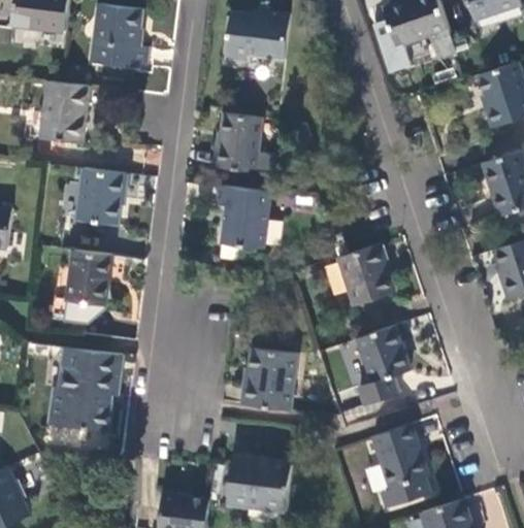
[(45,28),(63,30),(66,0),(12,0),(10,24),(17,25),(15,39),(44,42),(45,28)]
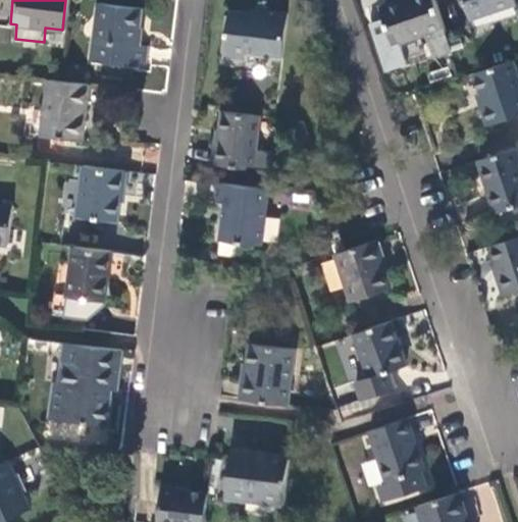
[(432,55),(449,50),(431,0),(396,0),(378,6),(391,46),(425,35),(432,55)]
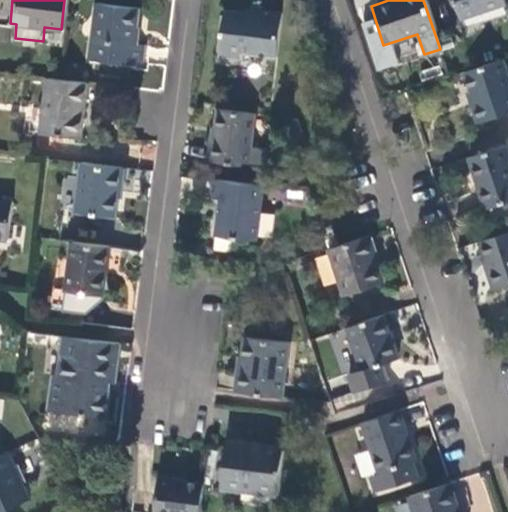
[(452,0),(459,19),(504,4),(502,0),(452,0)]
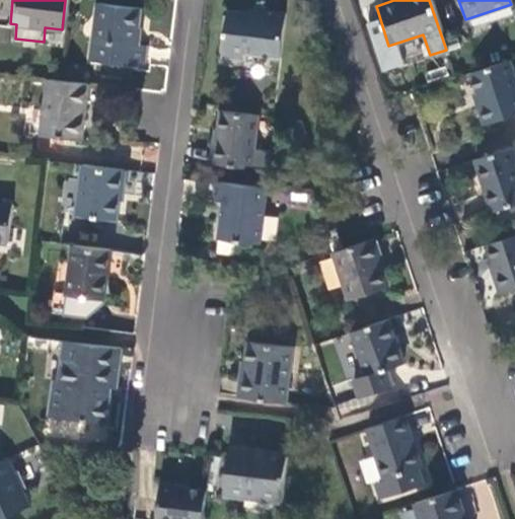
[(88,61),(141,67),(143,46),(134,45),(138,10),(95,4),(88,61)]
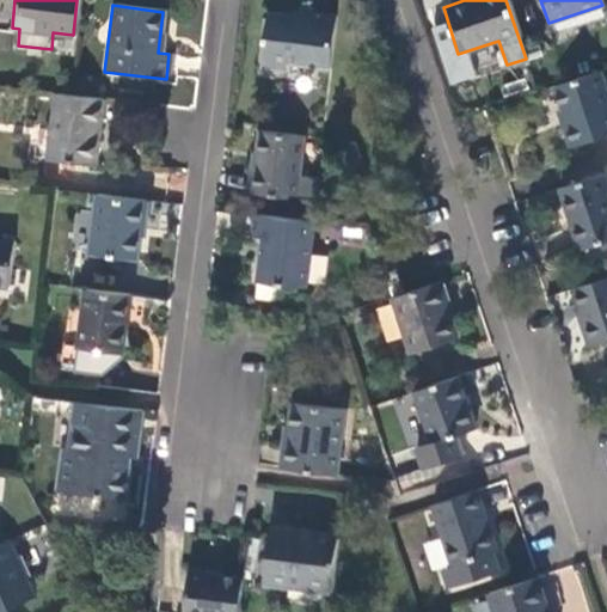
[(286,63),(329,69),(335,19),(301,13),(301,17),(265,12),(258,67),(284,71),(286,63)]
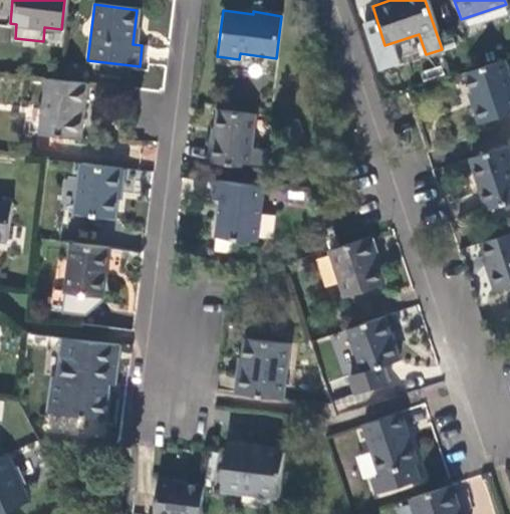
[(509,111),(509,84),(502,60),(464,73),(474,103),(471,104),(478,123),(509,111)]
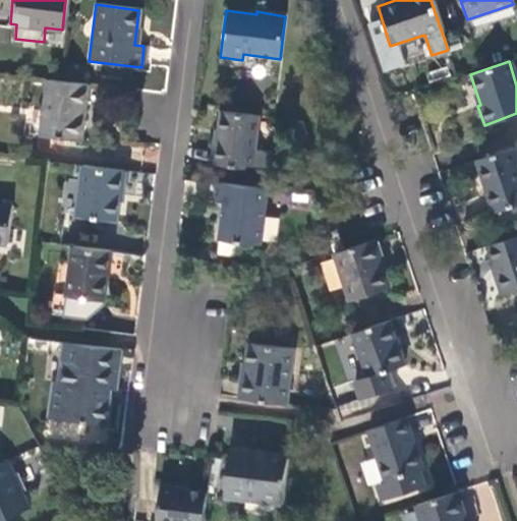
[(80,141),(88,85),(56,81),(45,79),(39,136),(80,141)]
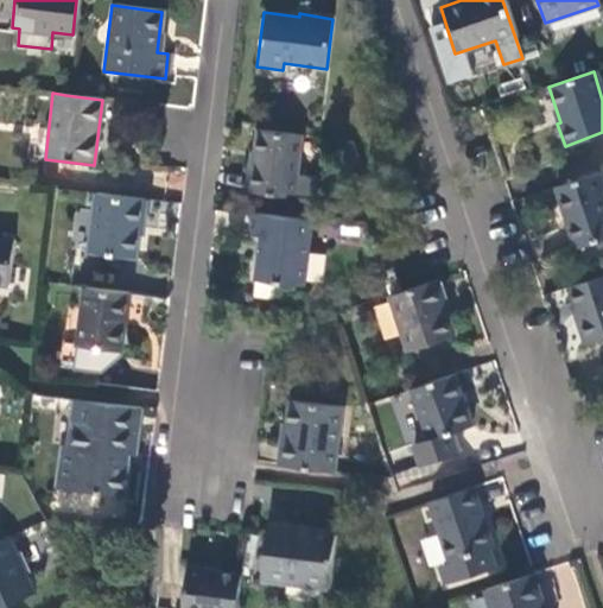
[(157,107),(107,103),(103,140),(153,145),(157,107)]
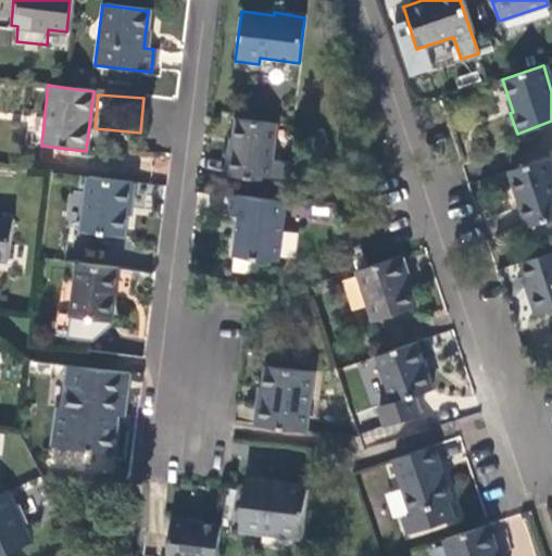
[(267,180),(275,124),(235,119),(229,159),(226,158),(224,176),(267,180)]
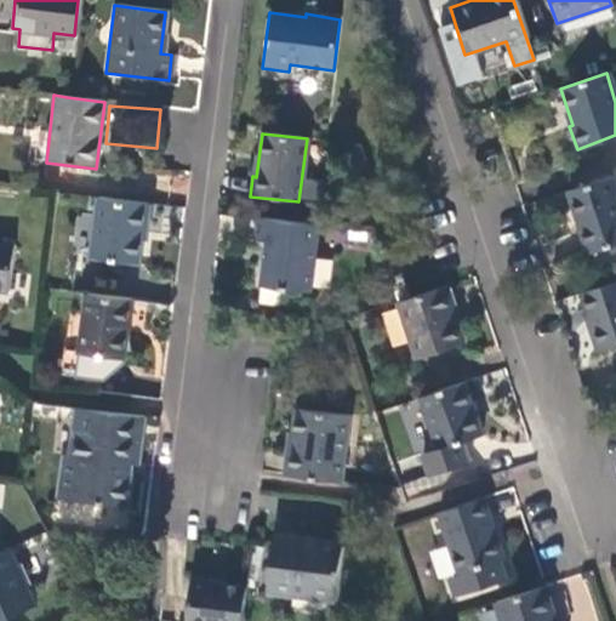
[(615,244),(615,193),(610,177),(565,192),(586,254),(615,244)]
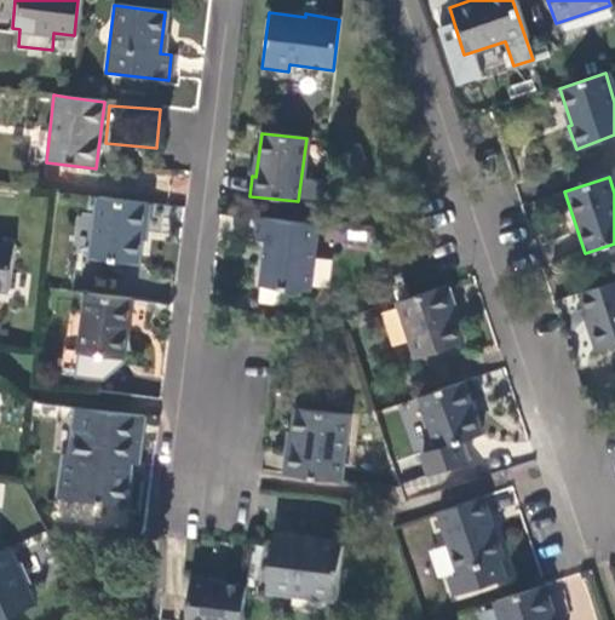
[(137,263),(145,202),(96,196),(88,256),(137,263)]
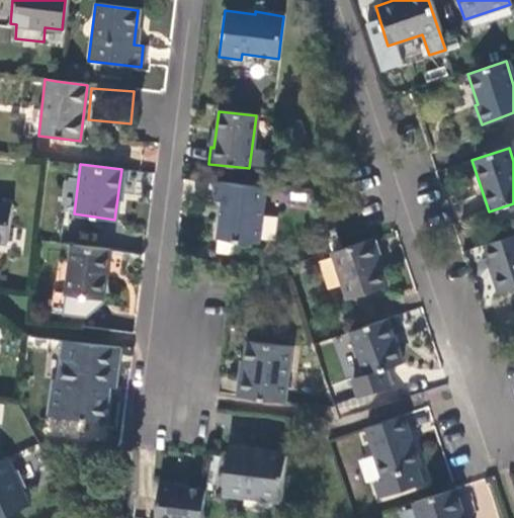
[(72,181),(61,180),(58,206),(69,208),(72,181)]
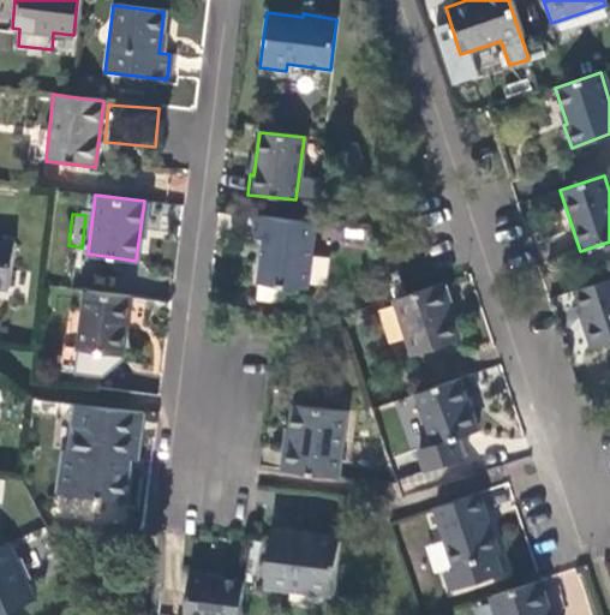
[(305,288),(314,224),(252,216),(249,238),(261,239),(255,281),(305,288)]
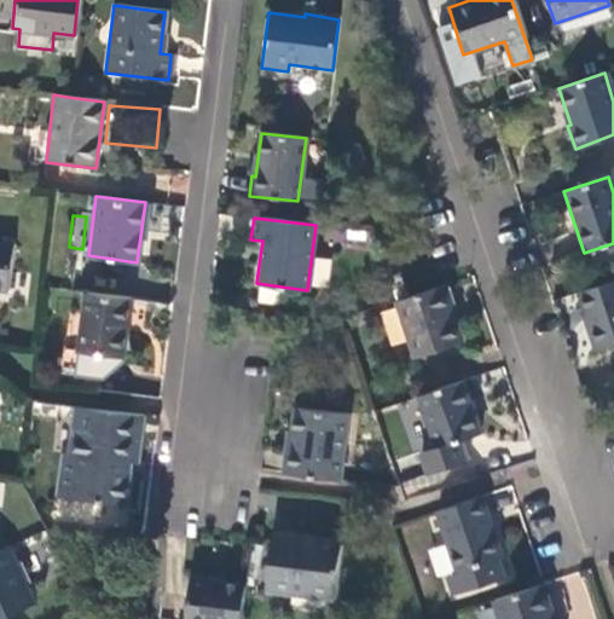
[(13,242),(0,241),(0,290),(6,291),(13,242)]
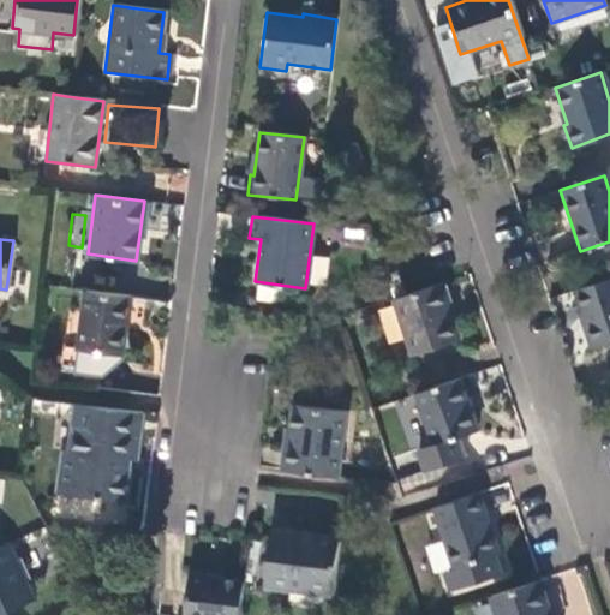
[(609,341),(609,278),(573,291),(592,348),(609,341)]
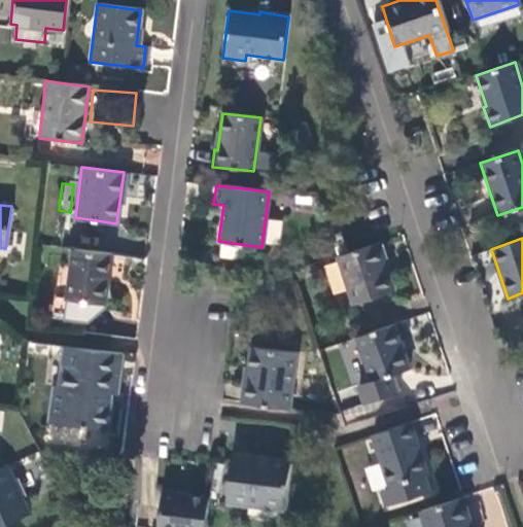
[(392,290),(377,243),(347,253),(337,256),(352,305),(392,290)]
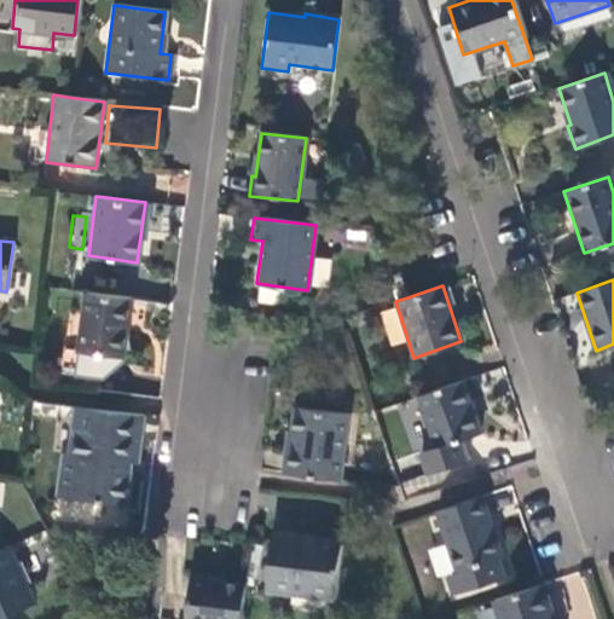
[(122,358),(129,298),(84,293),(75,353),(122,358)]
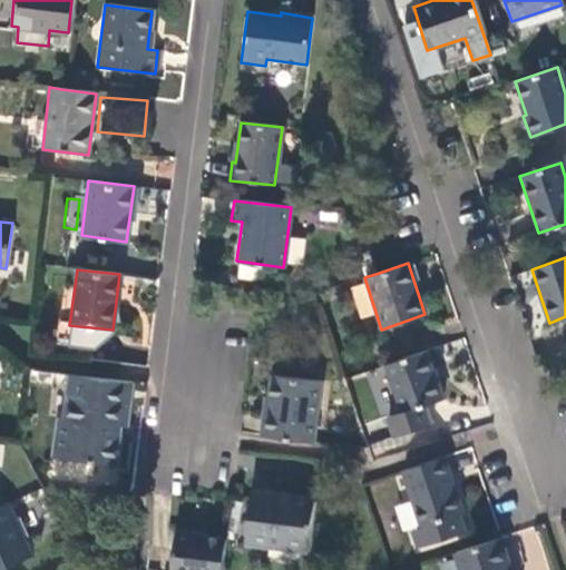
[(441,400),(426,351),(384,364),(400,412),(386,416),(391,436),(429,424),(422,405),(441,400)]
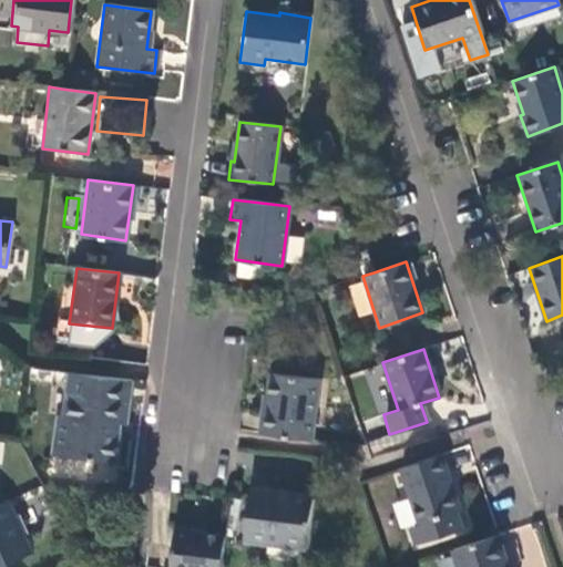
[(262,412),(257,433),(309,440),(317,379),(270,371),(264,412),(262,412)]
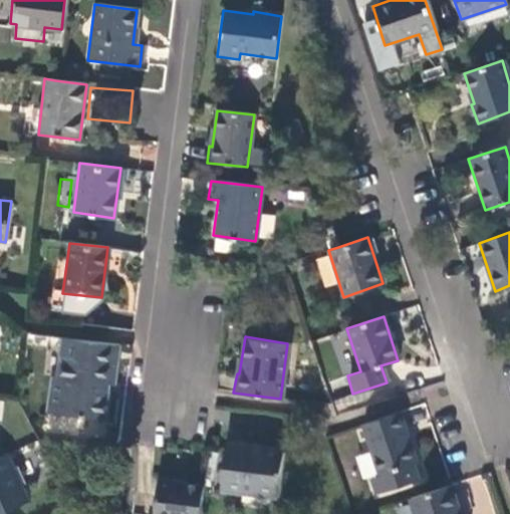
[(112,386),(118,346),(60,338),(54,376),(50,375),(45,412),(101,420),(107,384),(112,386)]
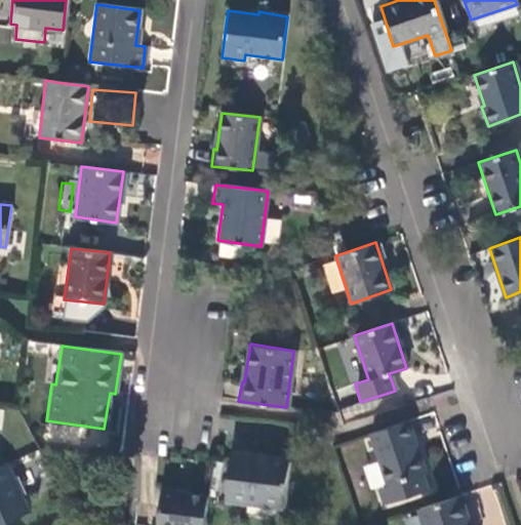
[(425,473),(407,421),(369,434),(386,486),(390,485),(395,502),(426,493),(421,474),(425,473)]
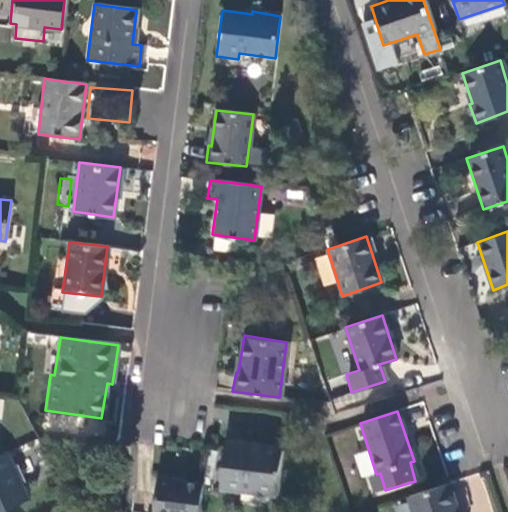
[(218,488),(275,496),(281,452),(243,446),(244,444),(224,441),(218,488)]
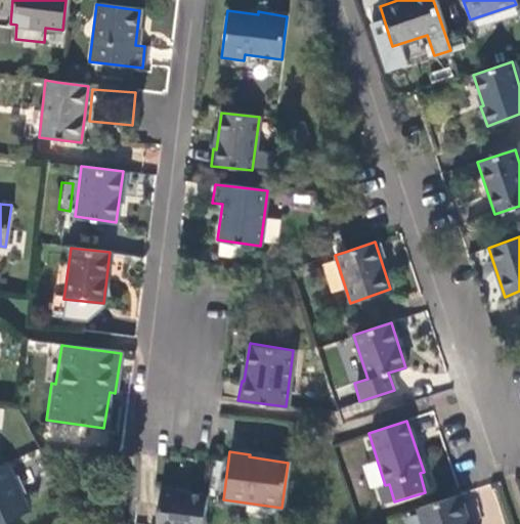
[(0,521),(28,511),(6,463),(0,466),(0,521)]
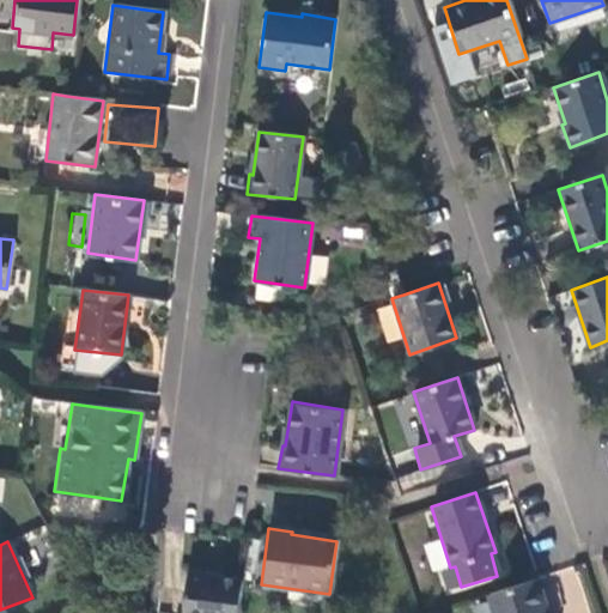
[(448,590),(461,587),(455,566),(450,568),(442,570),(448,590)]
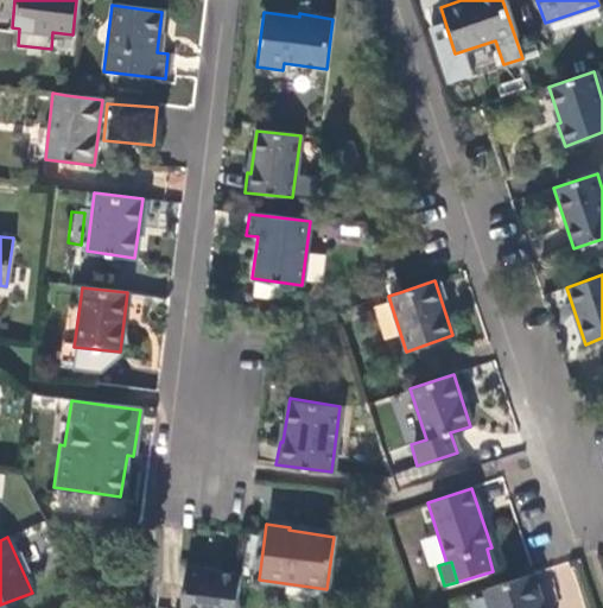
[(178,607),(235,607),(240,576),(185,569),(178,607)]
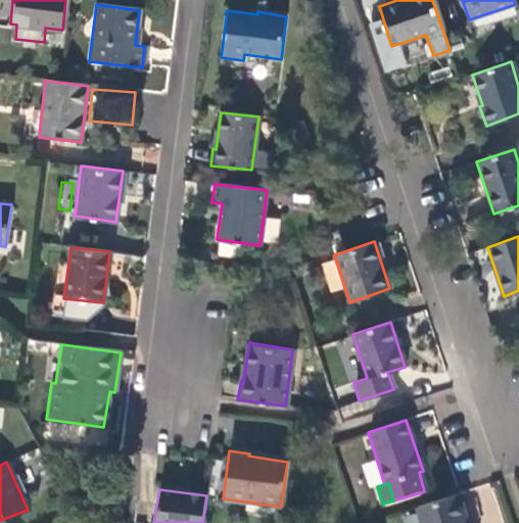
[(466,522),(457,493),(415,507),(420,522),(466,522)]
